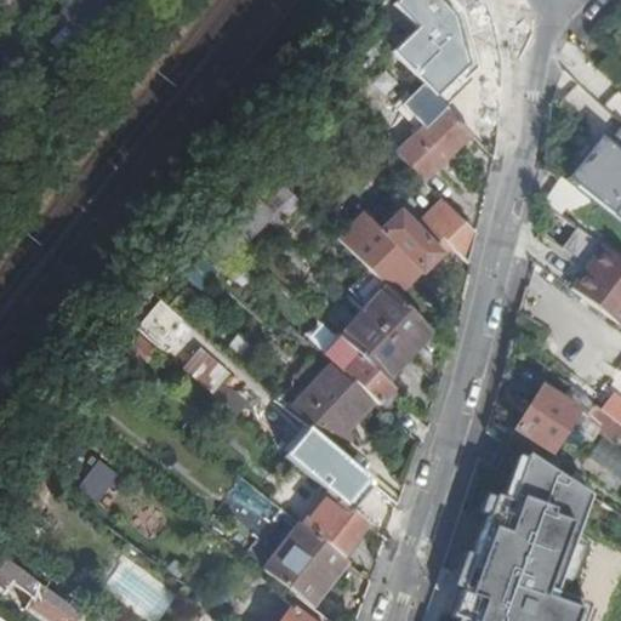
[(75,0),(57,21),(81,44),(107,12),(93,0),(75,0)]
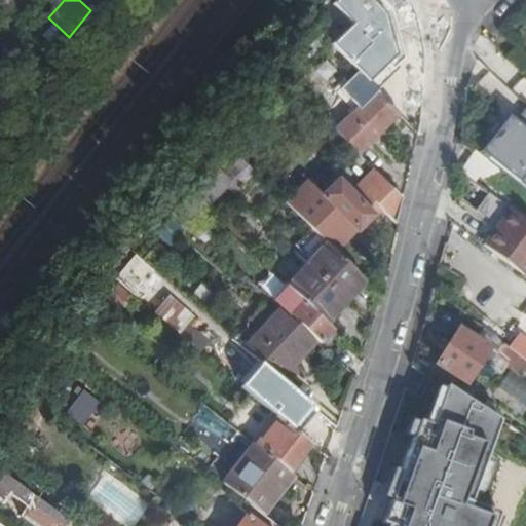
[(359,24),(336,44),(362,70),(380,89),(401,67),(406,57),(395,7),(387,0),(340,0),(337,4),(359,24)]
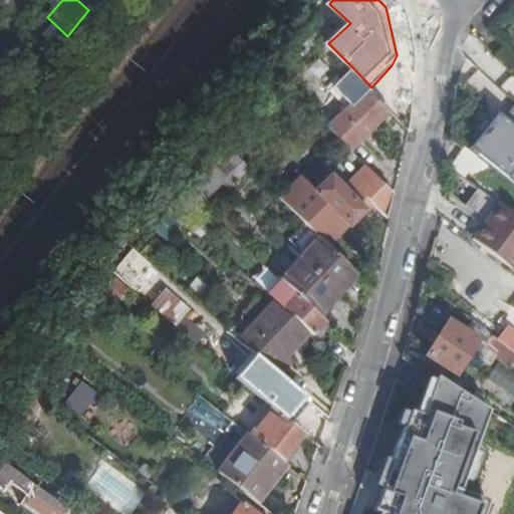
[(353,68),(334,86),(353,105),(369,89),(371,87),(353,68)]
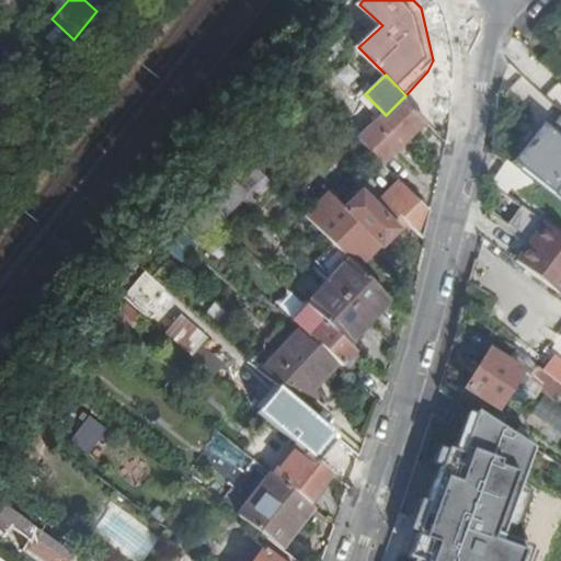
[(386,167),(428,125),(403,98),(386,115),(359,140),(386,167)]
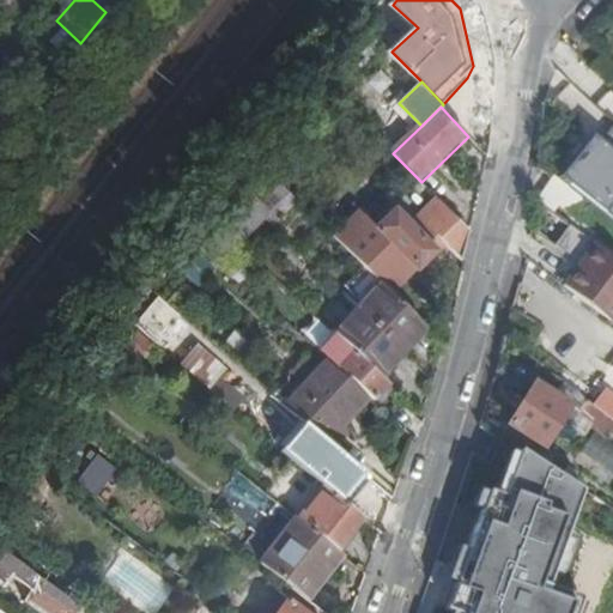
[(612,127),(571,180),(612,210),(612,127)]
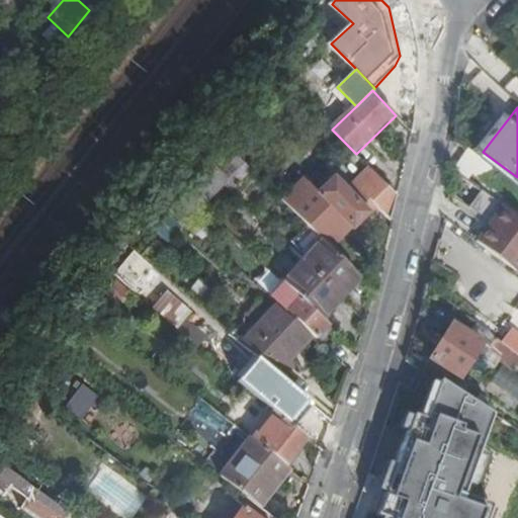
[(245,164),(224,143),(185,191),(192,198),(204,209),(245,164)]
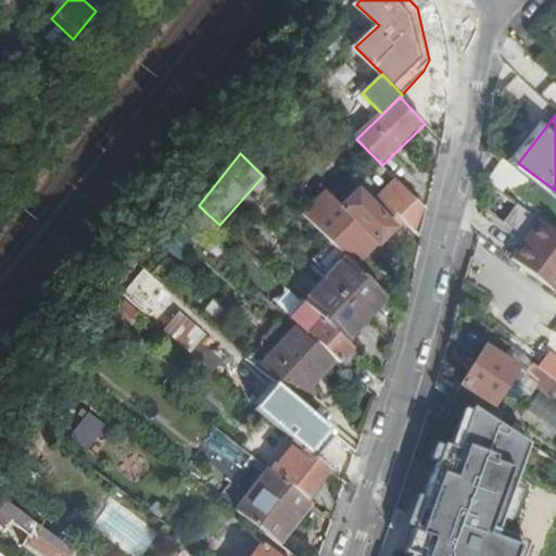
[(516,169),(508,163),(491,185),(510,200),(518,205),(535,184),(516,169)]
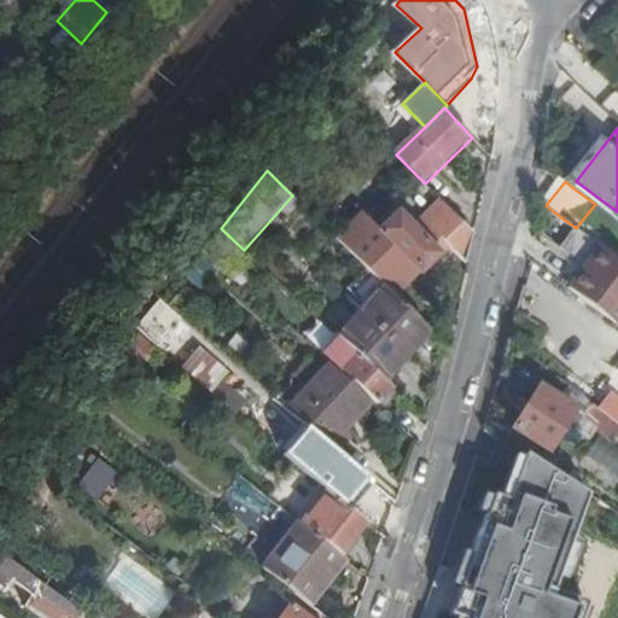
[(467,264),(474,234),(443,203),(425,221),(449,246),(467,264)]
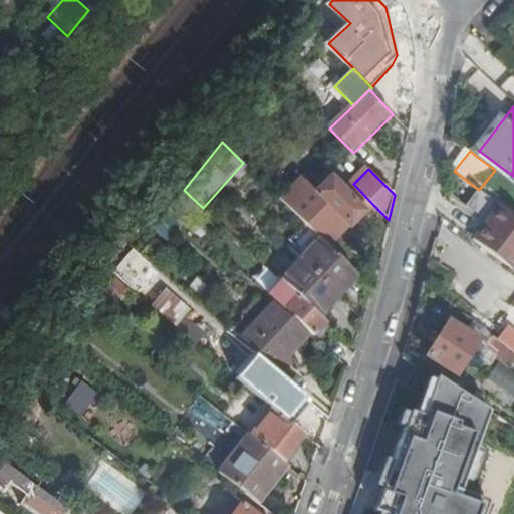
[(321,240),(326,244),(346,225),(350,229),(365,213),(344,192),(331,180),(317,193),(304,181),(283,202),(321,240)]
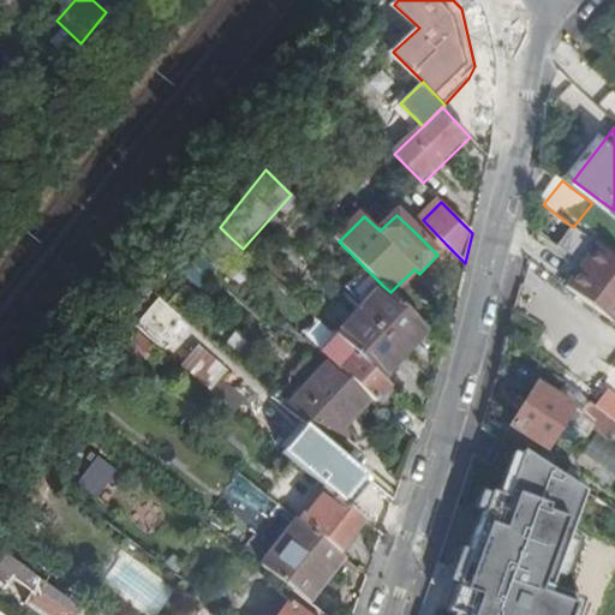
[(437,255),(447,245),(423,220),(412,230),(437,255)]
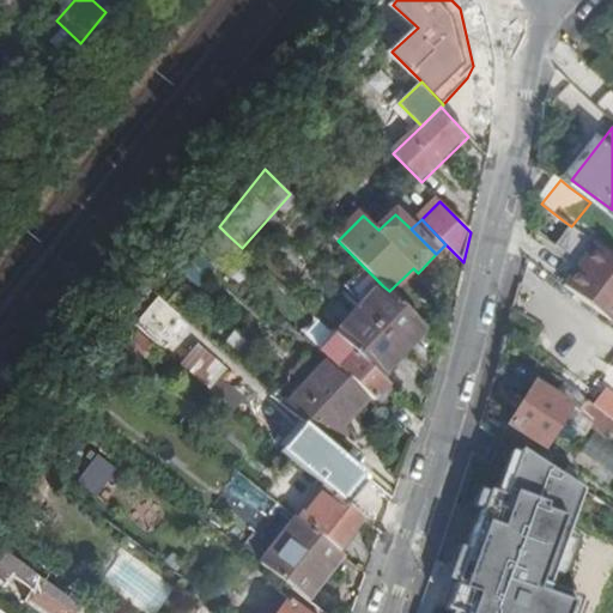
[(569,265),(557,281),(605,317),(612,304),(612,258),(588,240),(571,226),(563,220),(544,246),(569,265)]
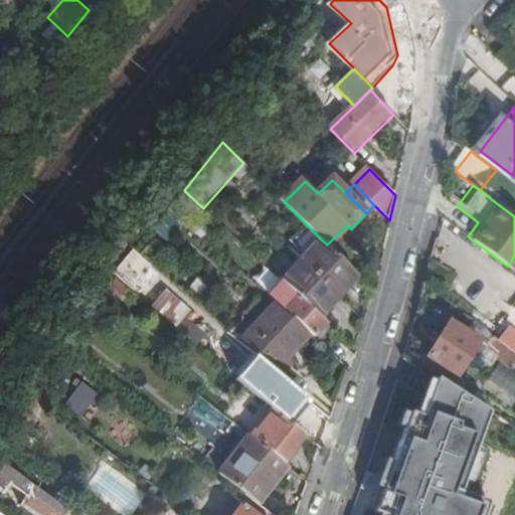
[(191,197),(184,190),(170,207),(176,213),(191,197)]
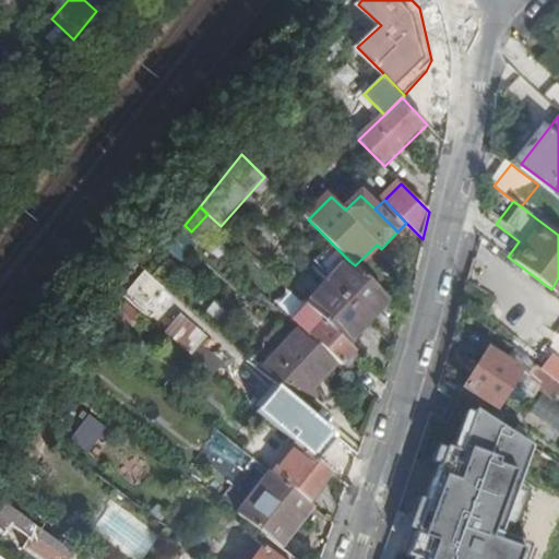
[(221,226),(207,214),(191,232),(204,242),(221,226)]
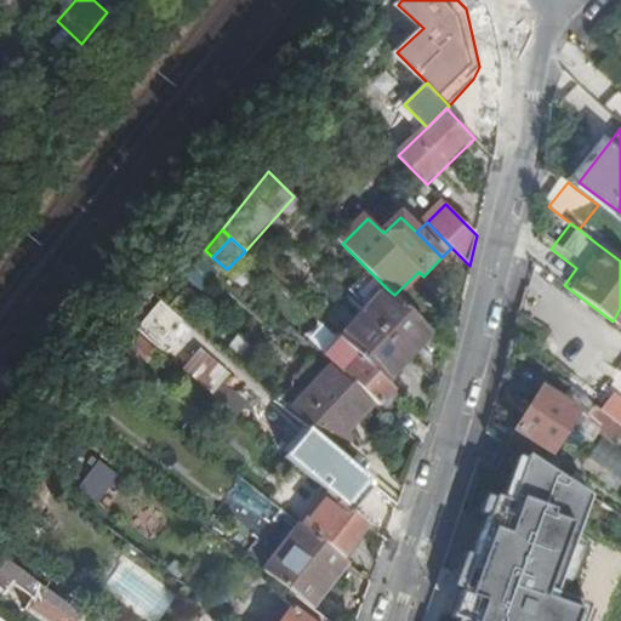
[(205,261),(191,277),(205,290),(220,273),(205,261)]
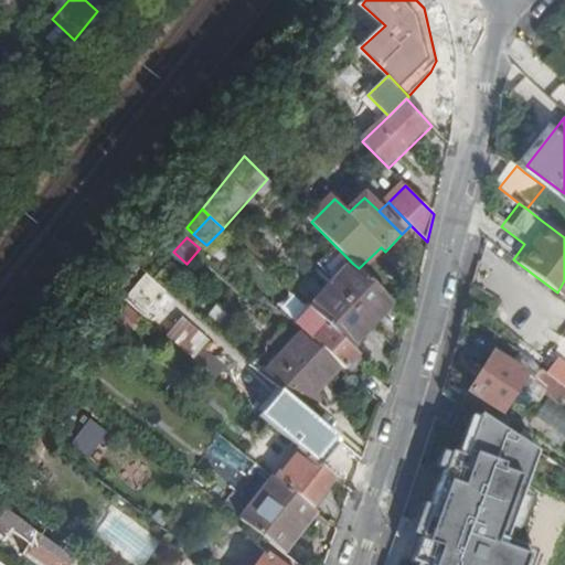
[(381,247),(359,268),(363,273),(385,252),(381,247)]
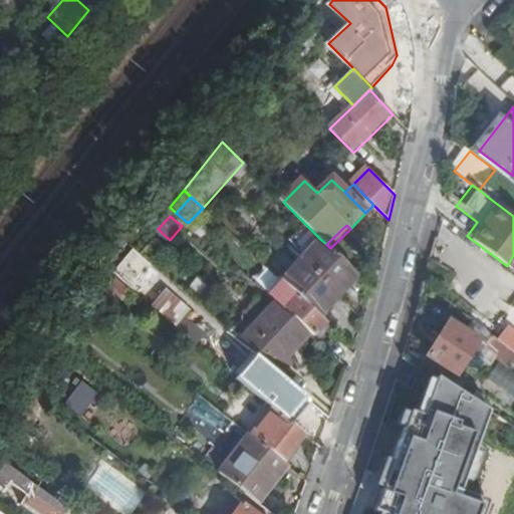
[(507,266),(467,236),(466,237),(506,267),(507,266)]
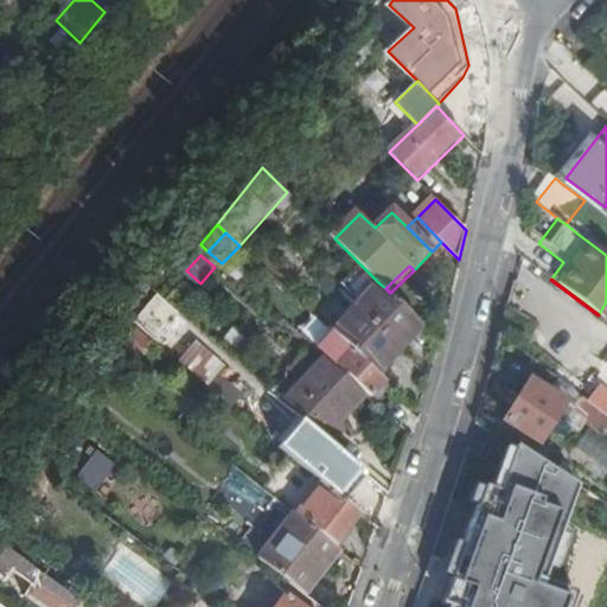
[(378,375),(422,325),(390,293),(385,288),(379,283),(334,334),(378,375)]
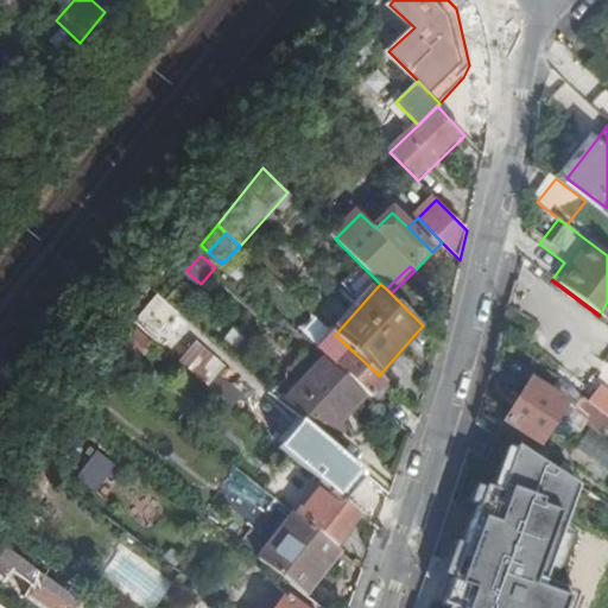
[(183,318),(166,304),(144,330),(213,388),(227,369),(208,353),(204,356),(187,342),(172,330),(183,318)]
